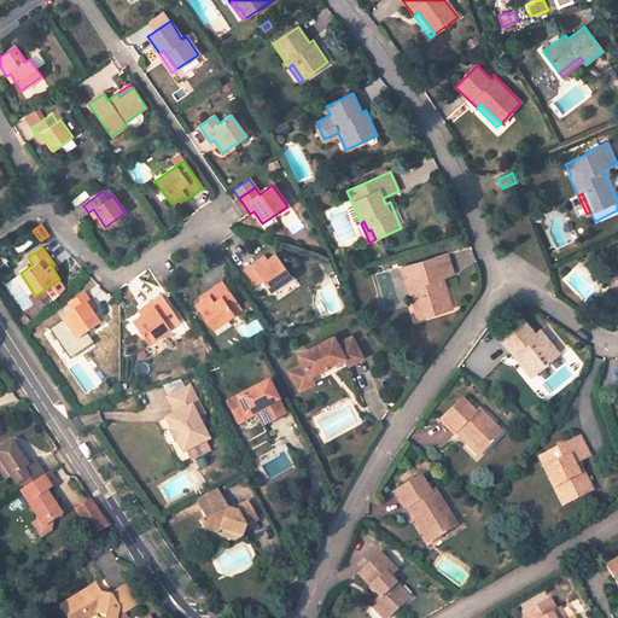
[(270,292),(292,278),(275,255),(263,263),(261,260),(244,270),(255,285),(262,280),(270,292)]
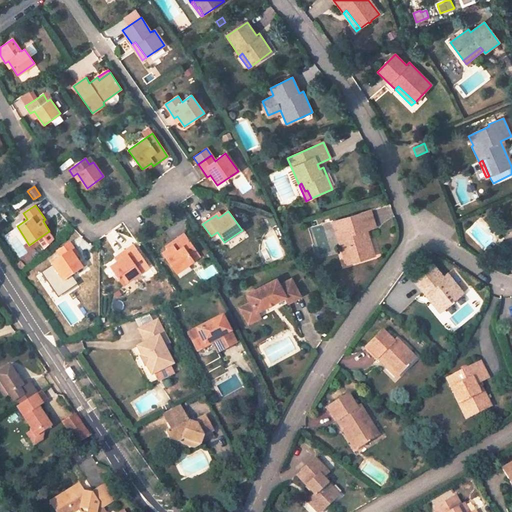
[(345,247),(350,263),(374,256),(365,230),(375,226),(370,211),(333,222),(341,249),(345,247)]
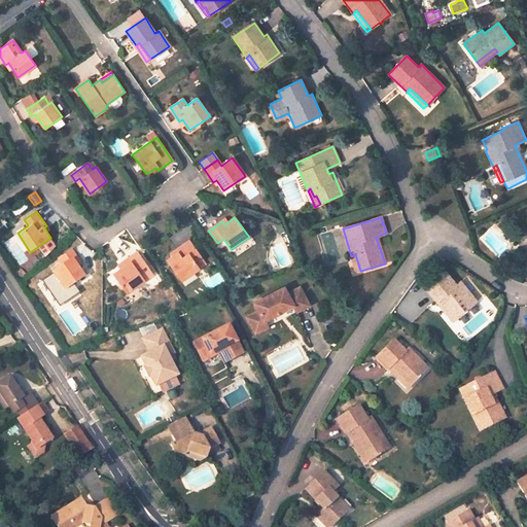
[(180,281),(205,264),(190,240),(174,251),(177,254),(167,260),(180,281)]
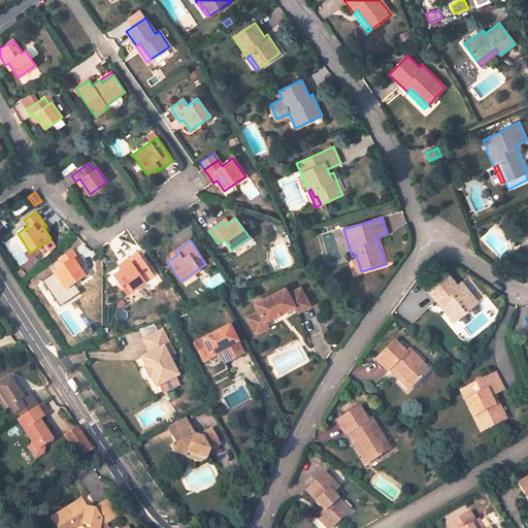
[(65,292),(86,277),(78,266),(81,264),(71,251),(59,260),(63,265),(53,273),(65,292)]
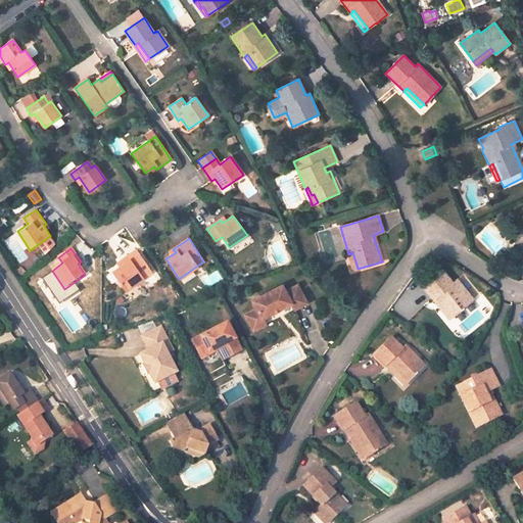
[(126,290),(144,279),(137,269),(143,264),(134,251),(121,262),(123,265),(112,271),(126,290)]
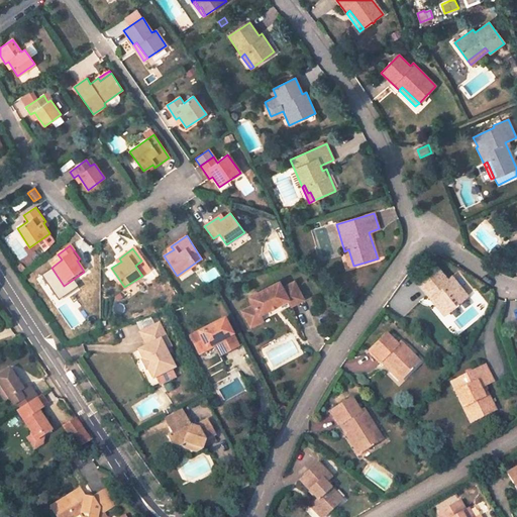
[(344,251),(348,268),(353,266),(348,249),(344,251)]
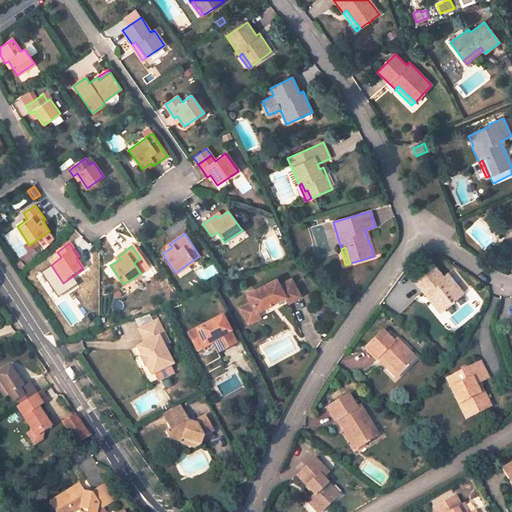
[(455,300),(464,293),(448,273),(444,277),(433,264),(414,280),(427,296),(430,293),(443,309),(453,301),(453,302),(456,300),(455,300)]
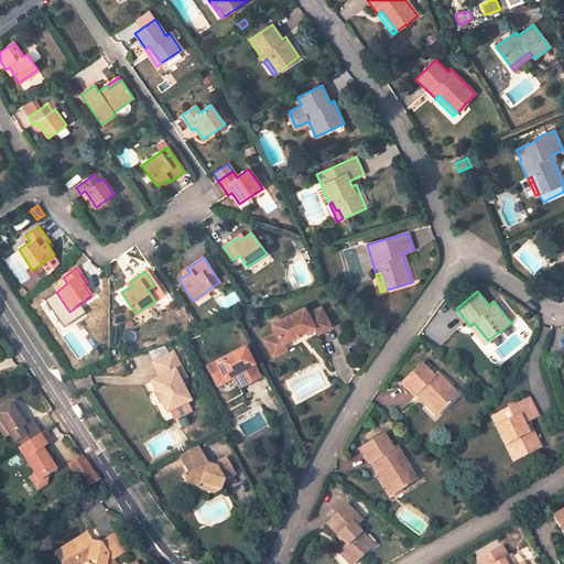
[(281,343),(313,325),(316,332),(329,325),(320,306),(307,313),(303,306),(271,324),(275,332),(263,339),(272,356),(285,349),(281,343)]
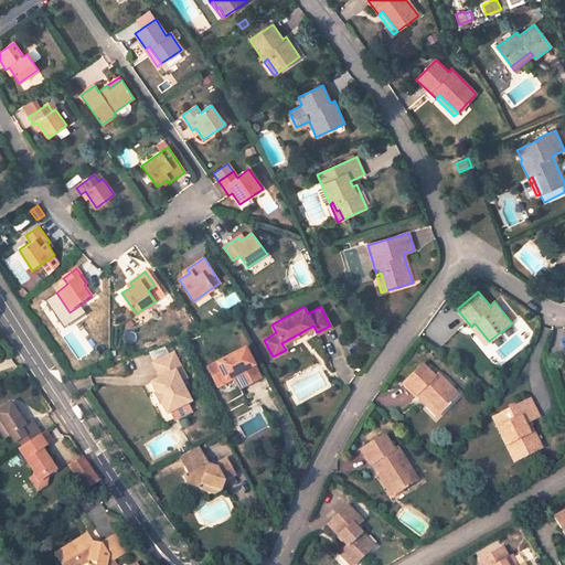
[(471,327),(486,344),(489,341),(475,323),(471,327)]
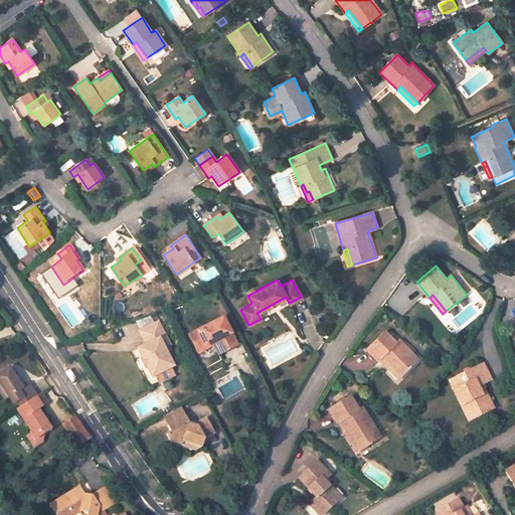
[(237,346),(224,320),(191,336),(198,352),(216,343),(221,354),(237,346)]
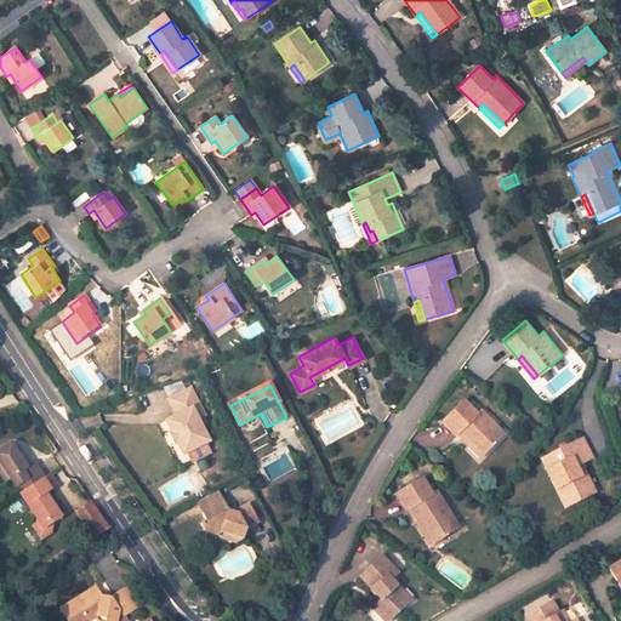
[(205,417),(192,389),(170,400),(178,416),(167,422),(184,455),(210,443),(199,420),(205,417)]
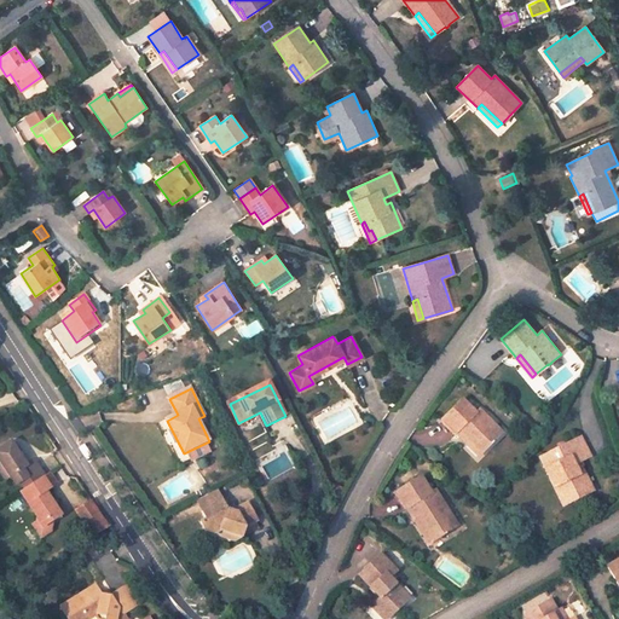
[(495,441),(502,432),(480,410),(478,414),(463,399),(443,420),(460,437),(463,434),(482,453),(491,444),(492,445),(495,441)]
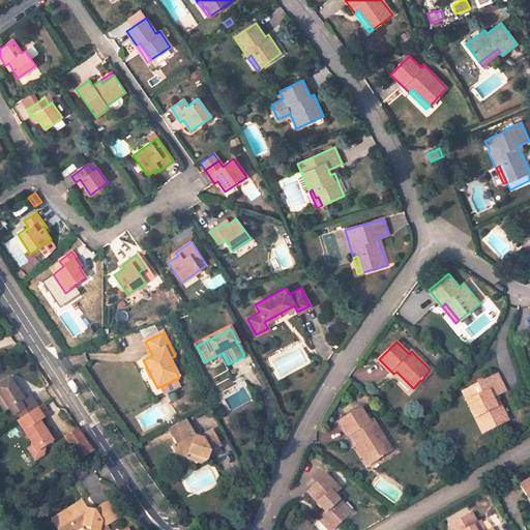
[(393,374),(410,391),(413,388),(396,372),(393,374)]
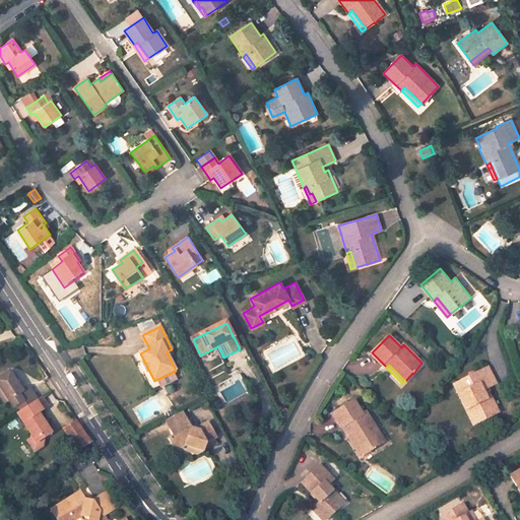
[(477,424),(499,412),(486,388),(497,384),(489,368),(474,374),(468,378),(453,385),(458,393),(457,394),(465,409),(469,407),(477,424)]
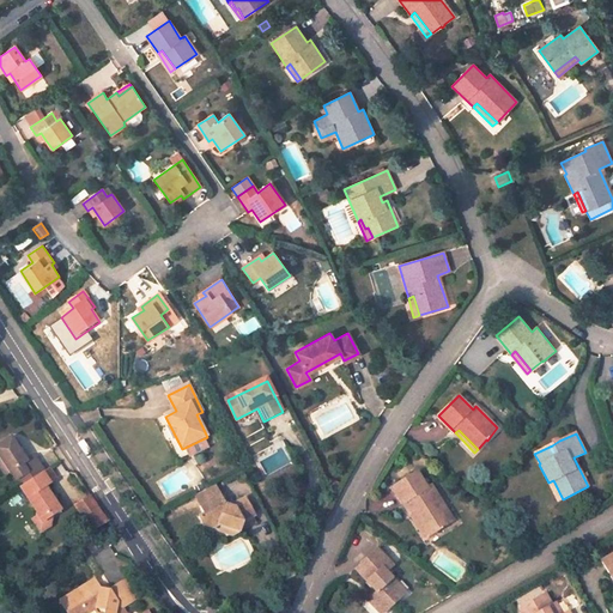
[(52,516),(60,510),(55,502),(52,496),(46,486),(42,489),(35,478),(44,472),(35,455),(26,460),(11,436),(0,443),(0,456),(0,457),(0,468),(5,477),(10,473),(16,481),(19,479),(24,486),(20,489),(36,514),(36,517),(31,520),(40,533),(50,526),(52,516)]
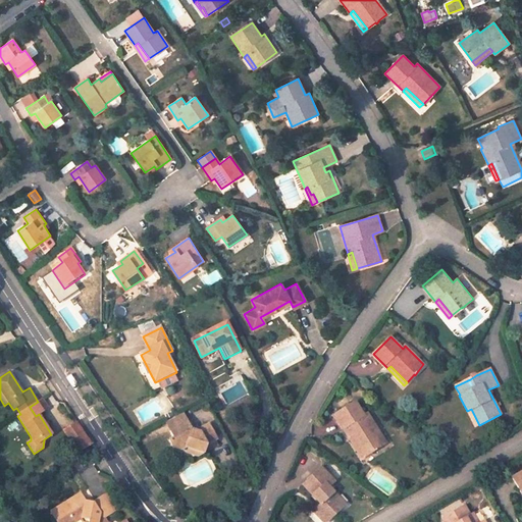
[(39,414),(48,408),(42,399),(38,402),(30,407),(36,416),(39,414)]
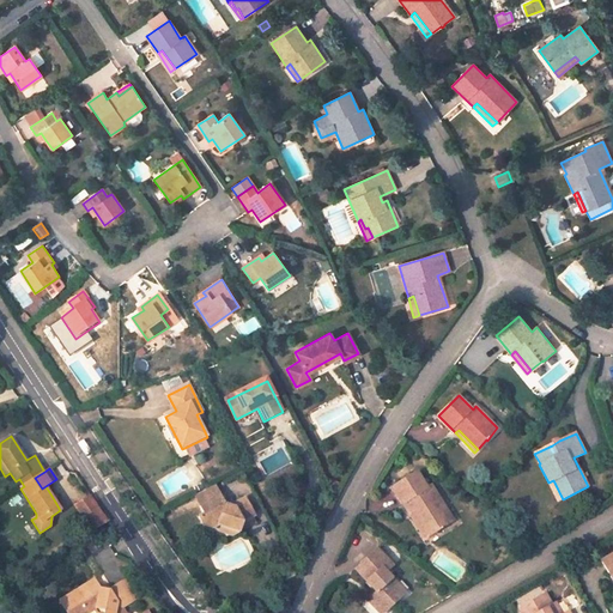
[(443,527),(454,520),(431,485),(429,487),(418,471),(393,487),(410,514),(413,511),(429,535),(439,529),(439,530),(443,528),(443,527)]
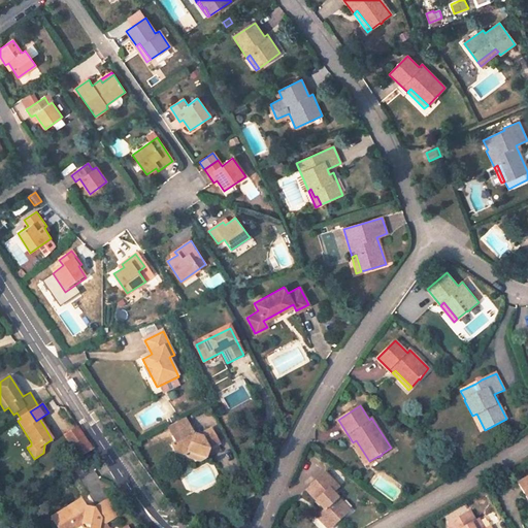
[(472,416),(481,432),(485,430),(476,414),(472,416)]
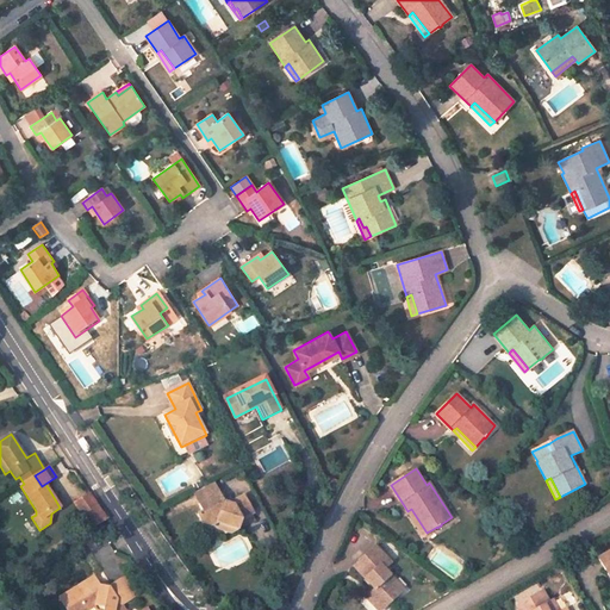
[(199,503),(219,492),(215,481),(194,492),(199,503)]
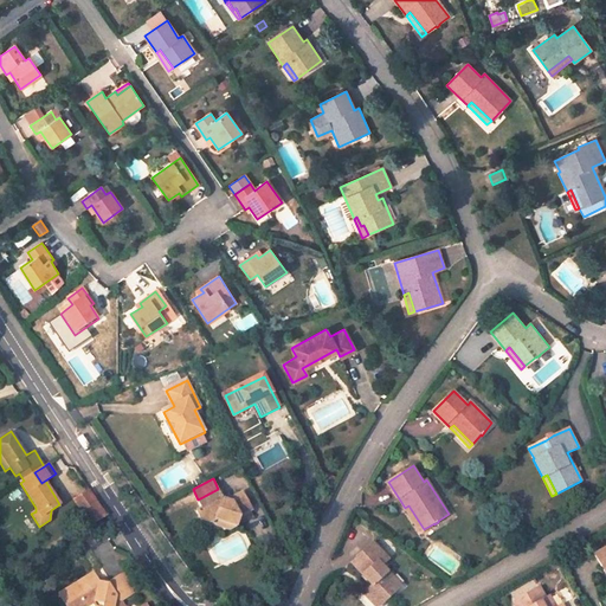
[(73,498),(82,511),(98,501),(89,488),(73,498)]
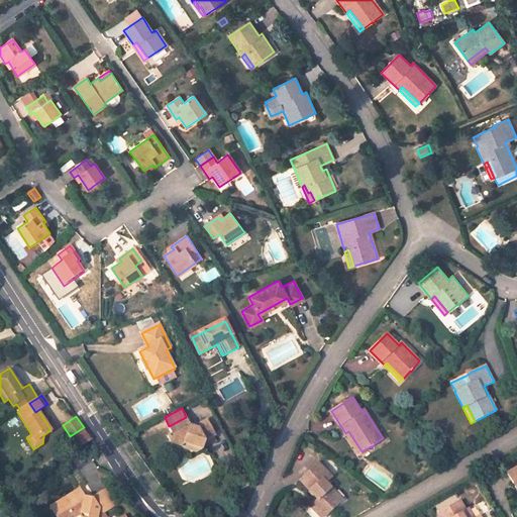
[(186,442),(193,445),(196,451),(204,446),(206,438),(213,435),(215,434),(207,418),(194,424),(190,423),(186,417),(169,426),(172,432),(168,435),(173,444),(179,445),(186,442)]
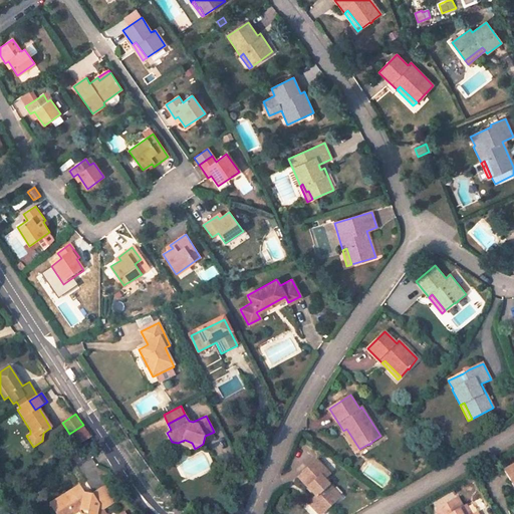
[(83,425),(69,434),(77,446),(91,436),(83,425)]
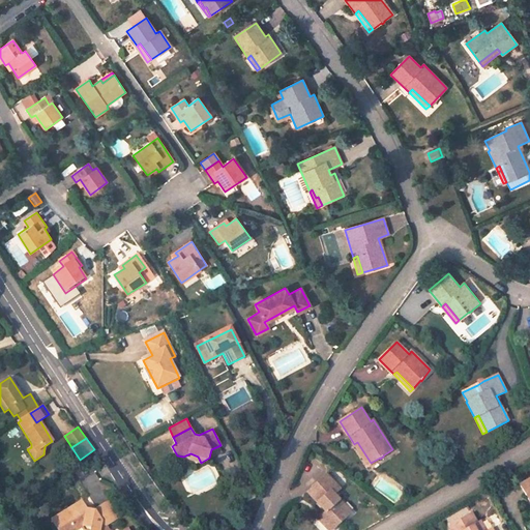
[(354,444),(366,466),(371,463),(357,442),(354,444)]
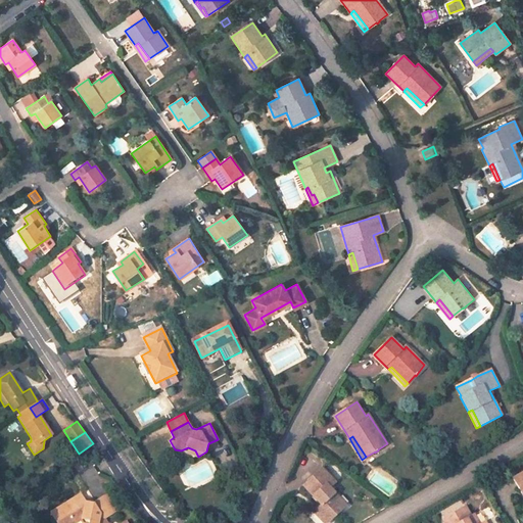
[(206,452),(219,446),(216,440),(208,443),(206,452)]
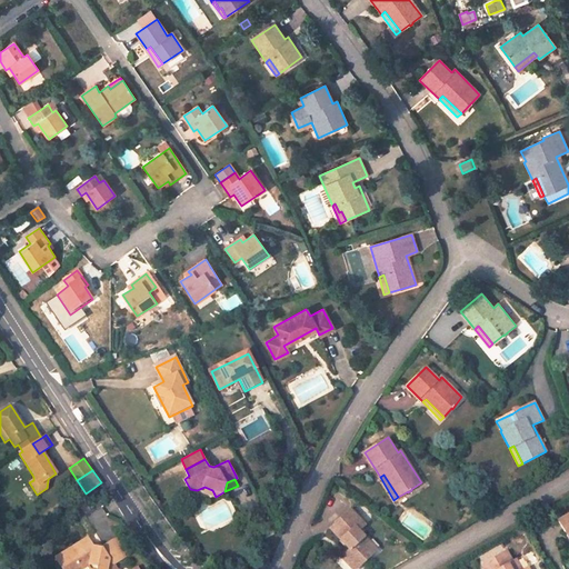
[(357,568),(377,550),(359,530),(366,526),(351,509),(330,528),(350,550),(345,555),(357,568)]
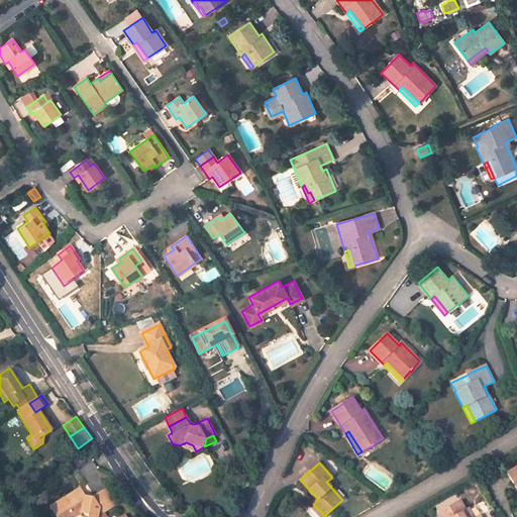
[(516,466),(508,472),(516,487),(516,466)]
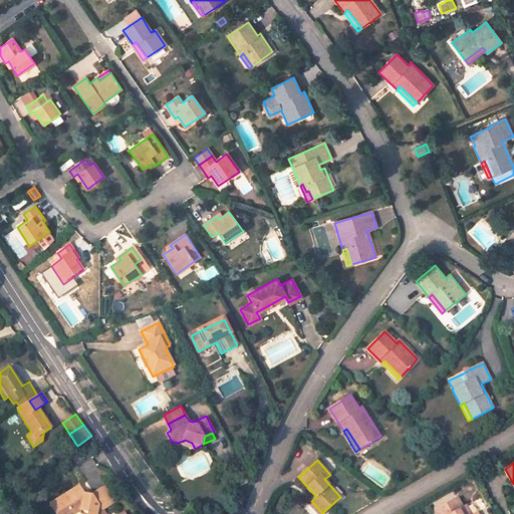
[(470,475),(474,481),(479,478),(475,473),(470,475)]
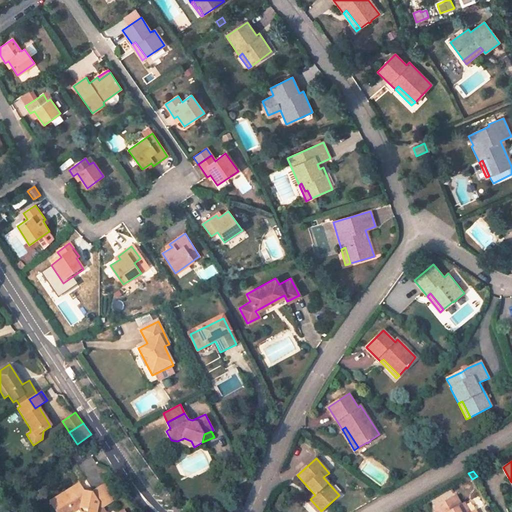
[(462,477),(466,483),(472,479),(468,473),(462,477)]
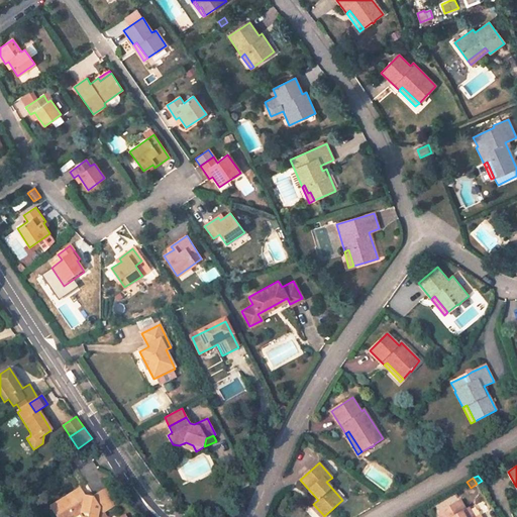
[(80,490),(50,508),(56,516),(69,516),(73,515),(74,516),(75,516),(81,514),(88,515),(87,516),(105,516),(103,513),(117,504),(107,489),(92,499),(85,497),(80,490)]
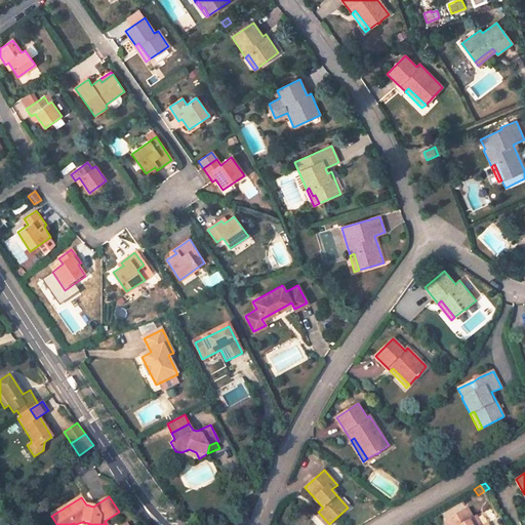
[(488,524),(488,523),(484,524),(481,524),(477,517),(473,518),(468,508),(445,521),(447,524),(488,524)]
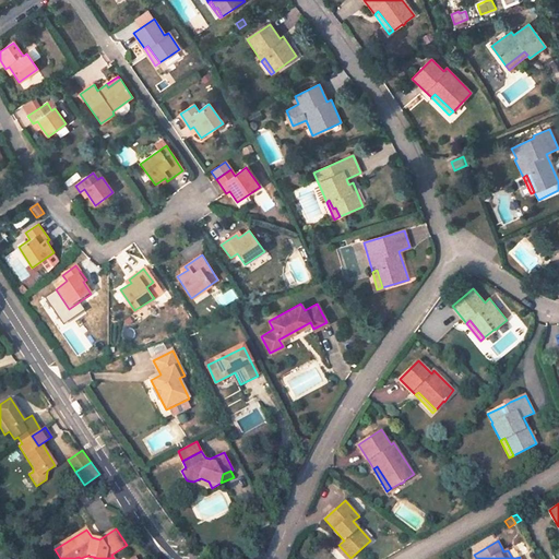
[(335,548),(345,558),(348,558),(351,558),(339,545),(335,548)]
